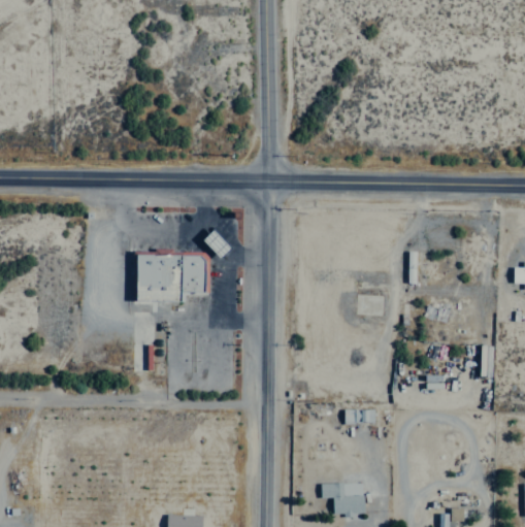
[(233,250),(216,230),(205,239),(223,259),(233,250)]
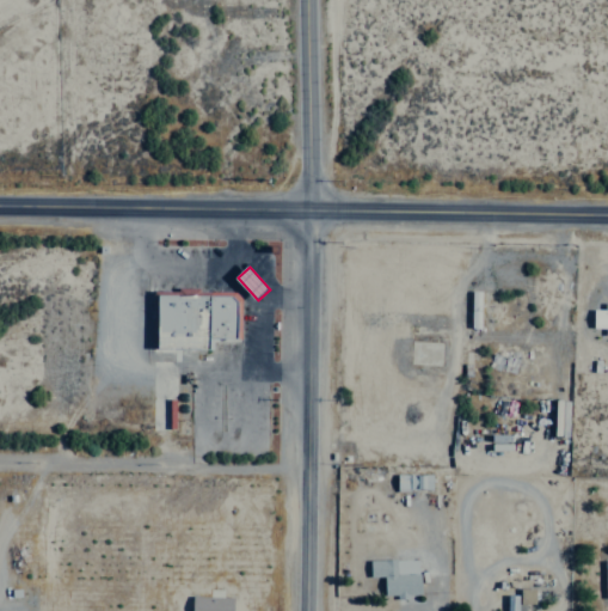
[(212,350),(212,338),(239,338),(240,292),(158,292),(158,350),(212,350)]
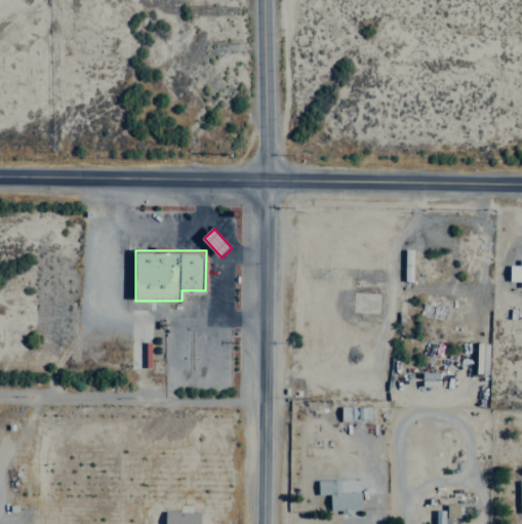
[(478,374),(490,375),(490,345),(478,345),(478,374)]
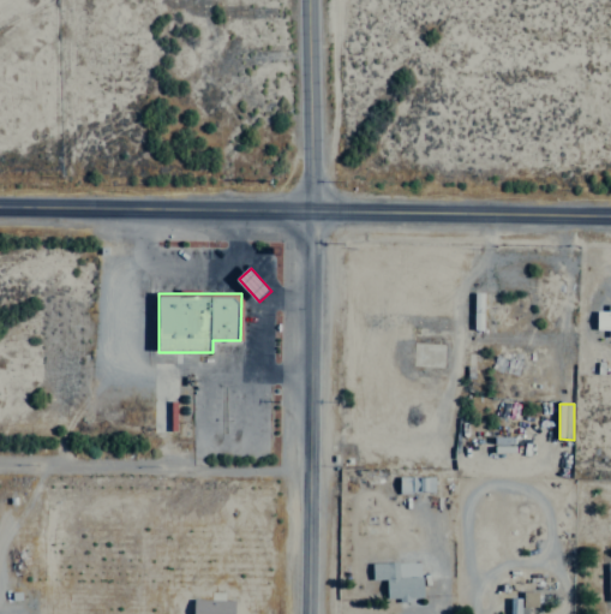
[(436,477),(401,478),(401,493),(436,493),(436,477)]
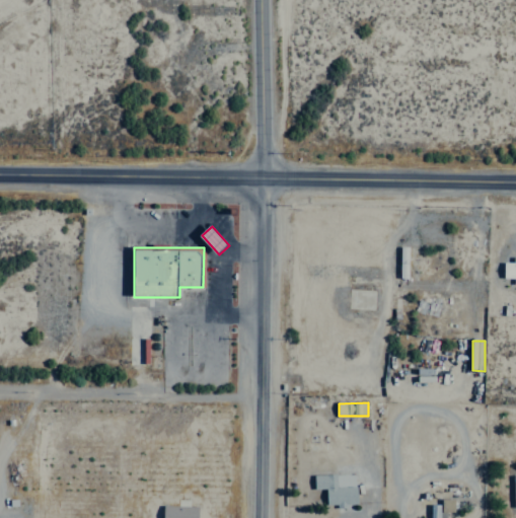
[(358,507),(357,475),(315,476),(316,490),(327,490),(328,507),(358,507)]
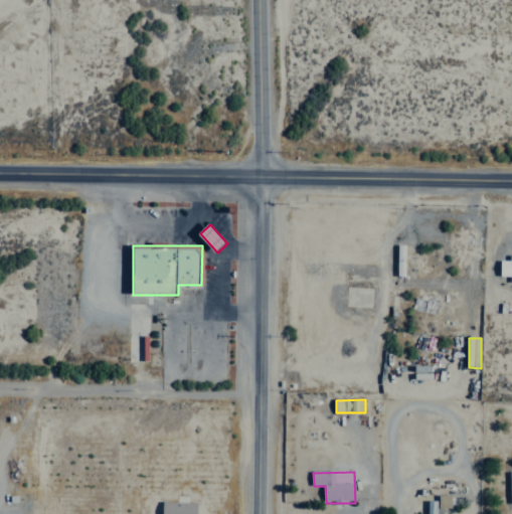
[(429,501),(429,513),(445,513),(445,508),(452,509),(453,496),(439,496),(439,502),(429,501)]
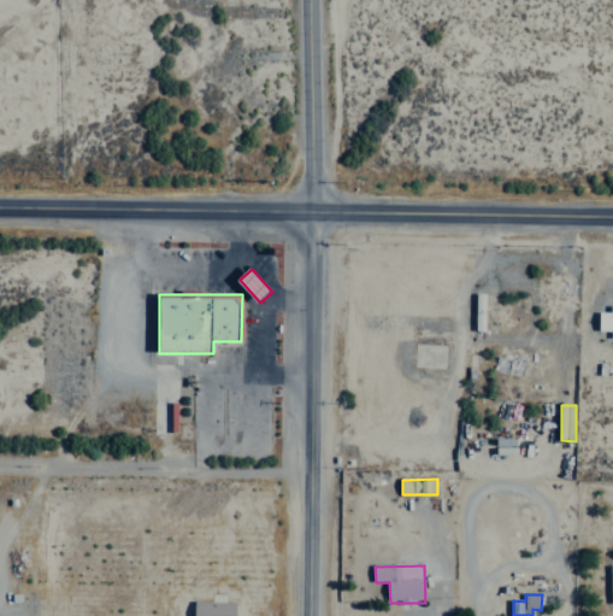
[(236,615),(237,604),(195,603),(194,615),(236,615)]
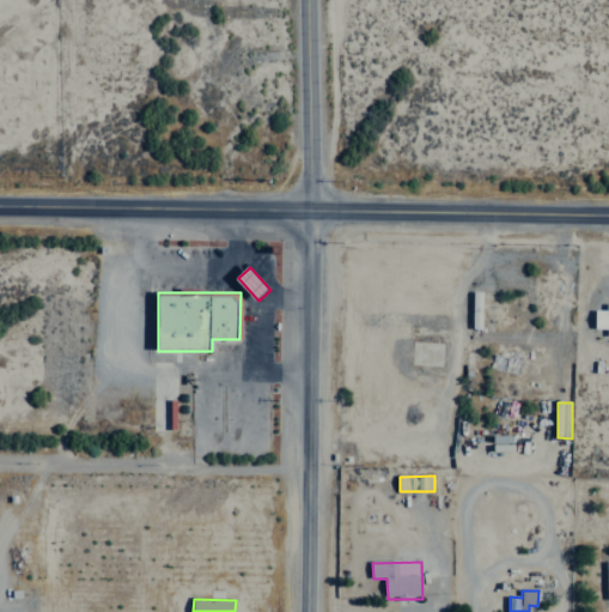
All buildings are outlined.
